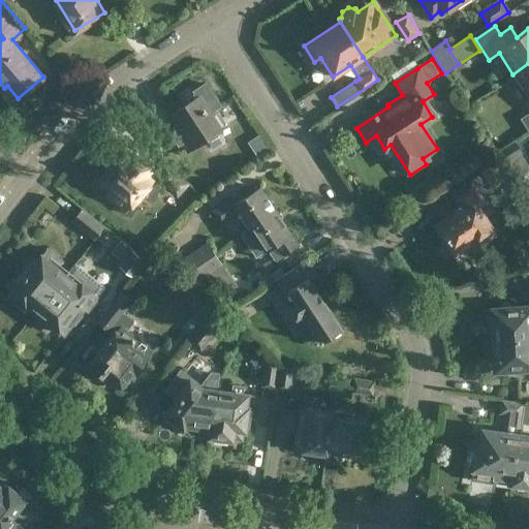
[(528,64),(512,74),(528,99),(525,101),(528,107),(528,114),(523,118),(528,127),(528,64)]
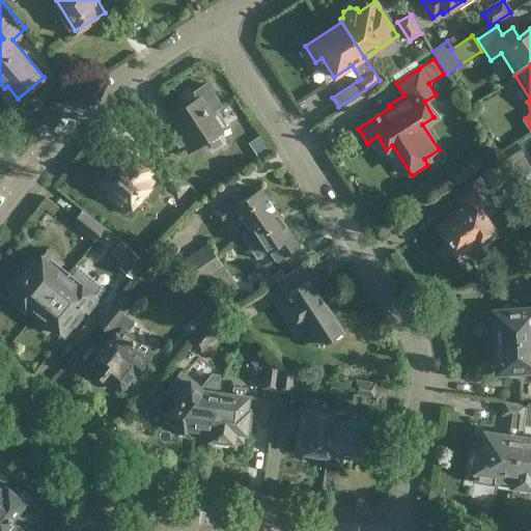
[(190,148),(222,127),(212,111),(223,104),(207,79),(194,88),(198,94),(173,111),(180,122),(165,132),(177,150),(187,143),(190,148)]
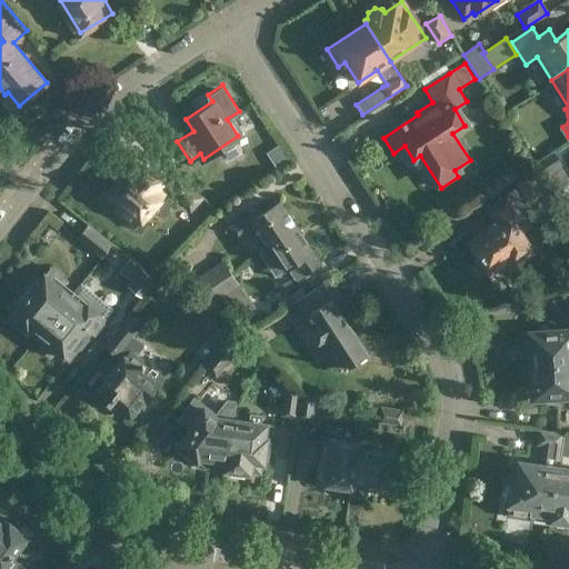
[(536,165),(560,149),(549,132),(525,148),(536,165)]
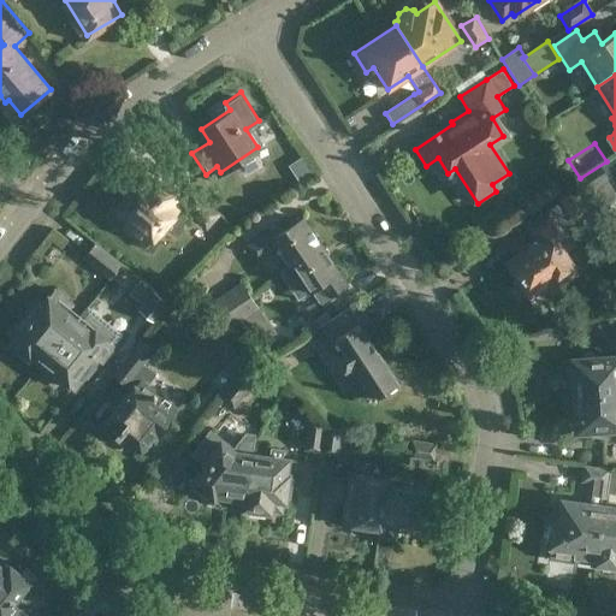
[(599,166),(581,177),(591,191),(608,181),(599,166)]
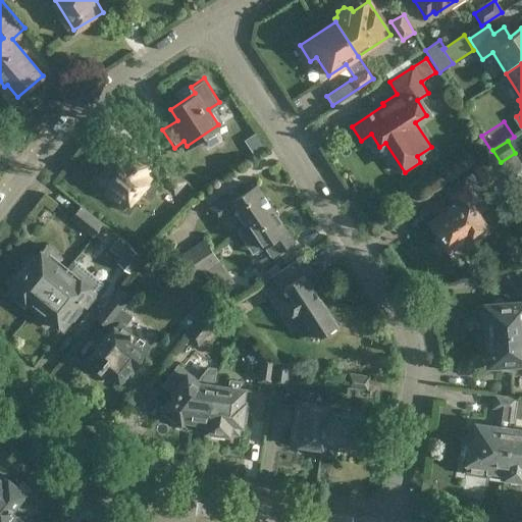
[(131,156),(121,148),(100,172),(112,184),(105,194),(124,210),(129,205),(131,206),(132,205),(144,192),(150,198),(162,184),(175,195),(186,183),(158,158),(151,166),(135,152),(131,156)]
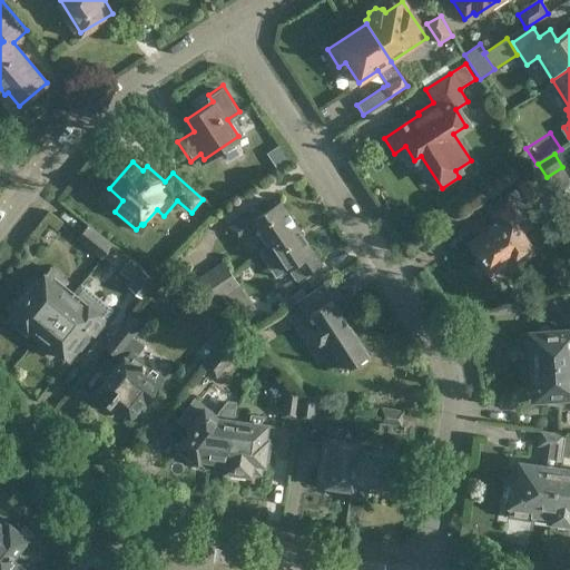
[(537,202),(541,198),(550,192),(532,167),(519,176),(537,202)]
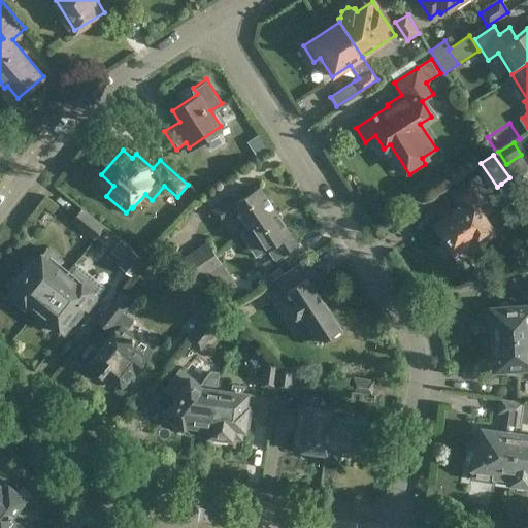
[(491,211),(482,198),(470,180),(452,192),(458,203),(450,208),(451,210),(446,215),(447,217),(435,224),(454,253),(474,239),(477,244),(495,234),(484,217),(491,211)]
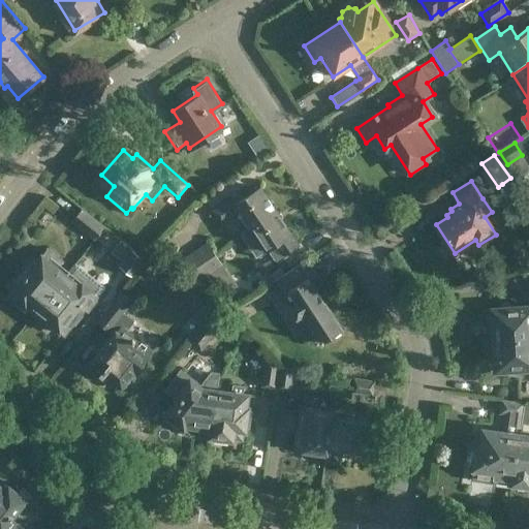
[(249,226),(274,210),(258,188),(241,199),(238,194),(211,211),(220,224),(239,212),(249,226)]
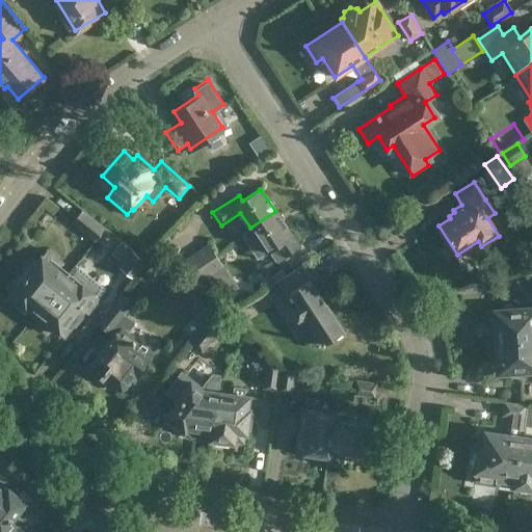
[(96,240),(106,229),(82,210),(73,222),(96,240)]
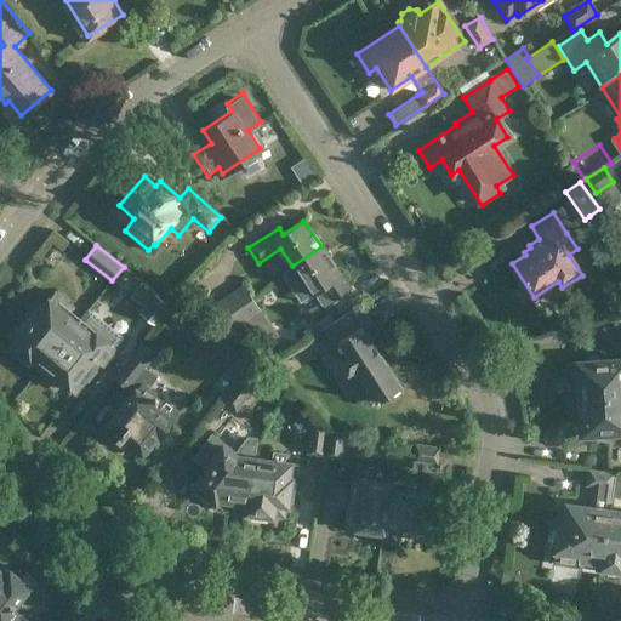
[(349,289),(340,275),(322,246),(292,266),(311,295),(323,288),(331,300),(349,289)]
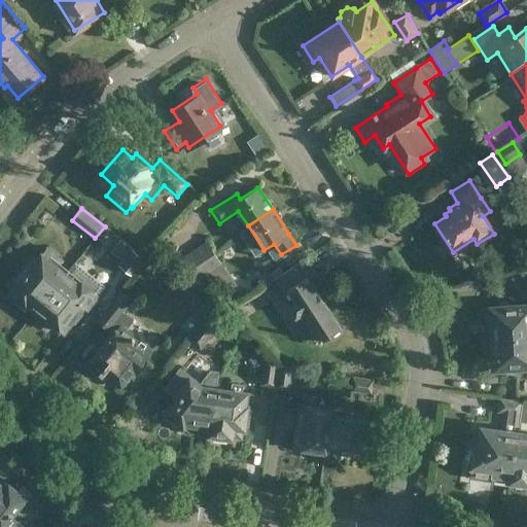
[(196,248),(211,272),(222,265),(207,241),(196,248)]
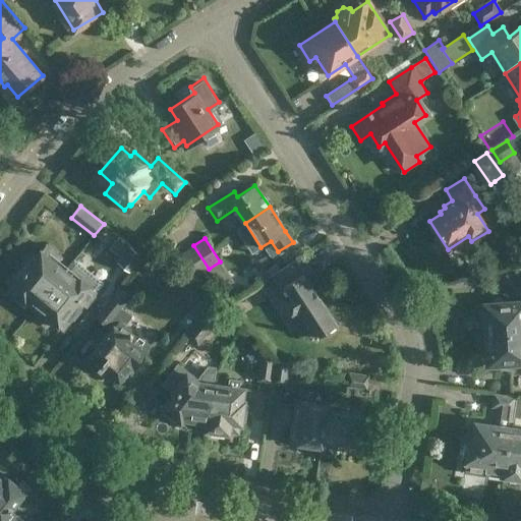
[(37,303),(69,265),(60,257),(62,255),(47,242),(38,254),(32,250),(7,280),(12,284),(9,288),(25,301),(29,297),(37,303)]
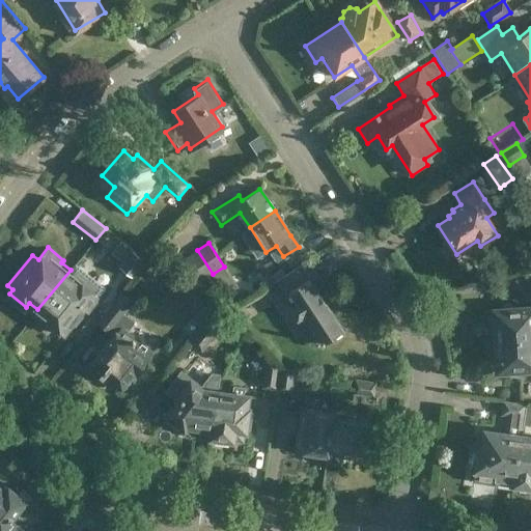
[(201,281),(213,274),(197,250),(186,257),(201,281)]
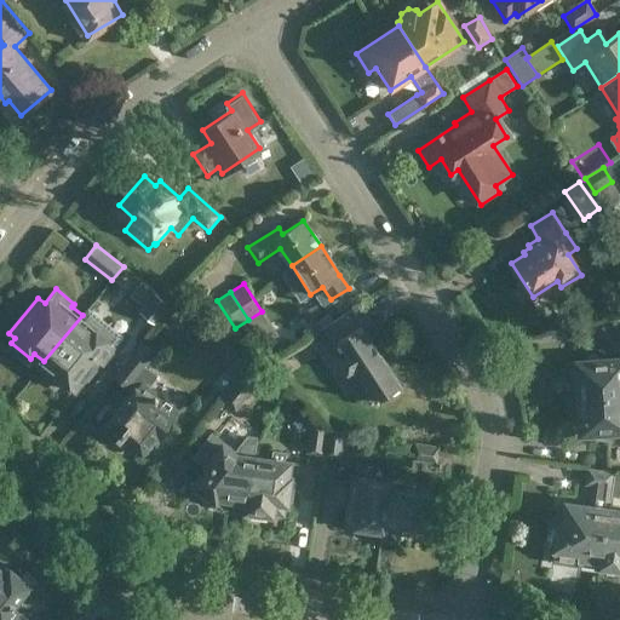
[(155,325),(170,305),(155,293),(139,311),(155,325)]
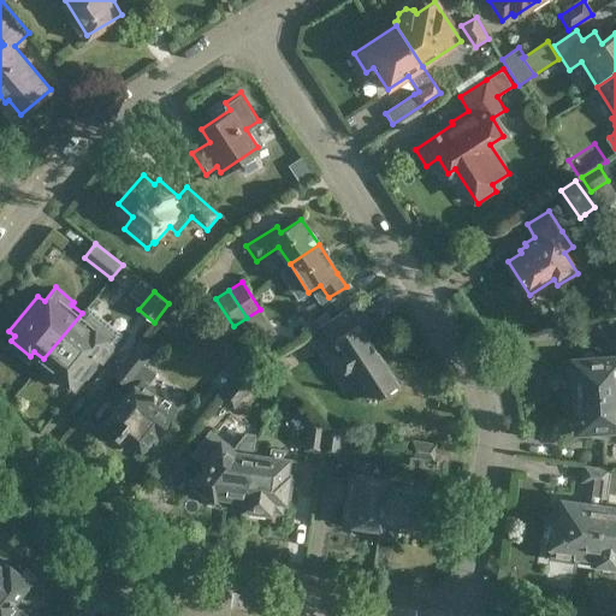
[(400,389),(366,335),(374,330),(357,303),(326,323),(320,327),(331,345),(337,342),(347,357),(338,362),(343,369),(348,378),(356,372),(377,404),(400,389)]
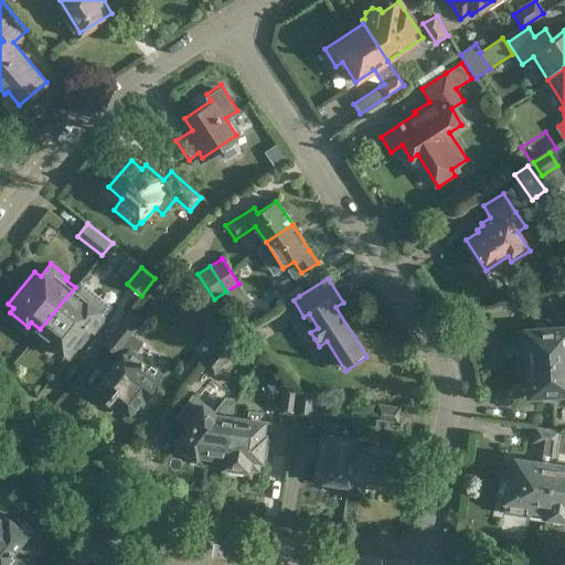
[(241,285),(227,294),(235,307),(249,299),(241,285)]
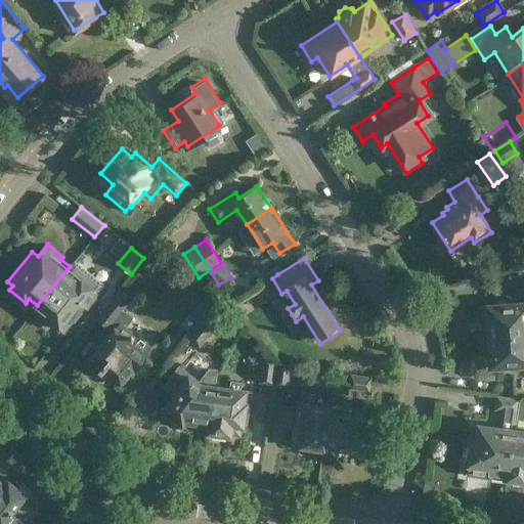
[(99,291),(70,266),(37,305),(63,328),(83,303),(97,315),(120,288),(117,286),(110,294),(102,288),(99,291)]
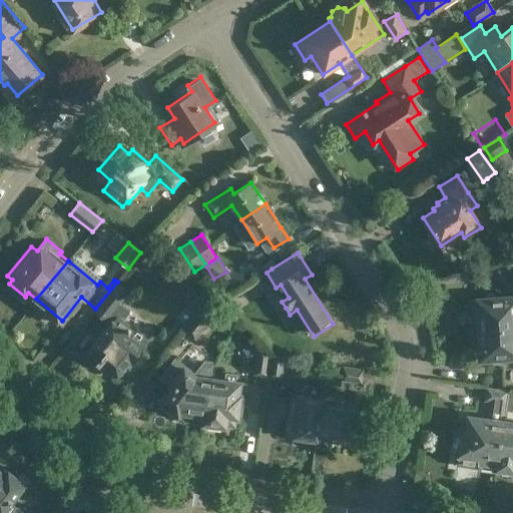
[(194,272),(187,266),(182,262),(171,276),(183,285),(194,272)]
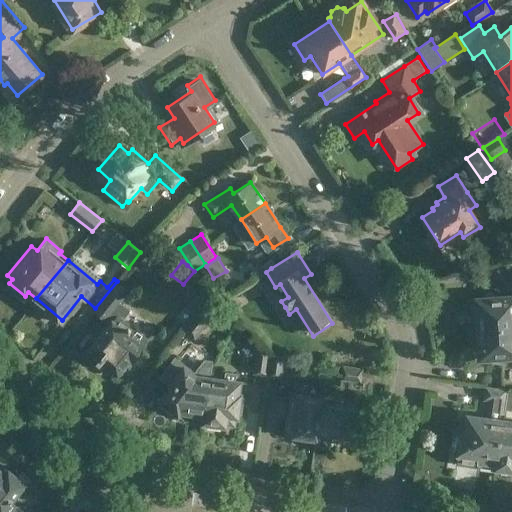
[(110,324),(87,353),(84,356),(96,365),(99,362),(115,375),(125,363),(127,365),(147,341),(122,321),(130,311),(120,302),(129,292),(117,281),(95,308),(94,310),(110,324)]
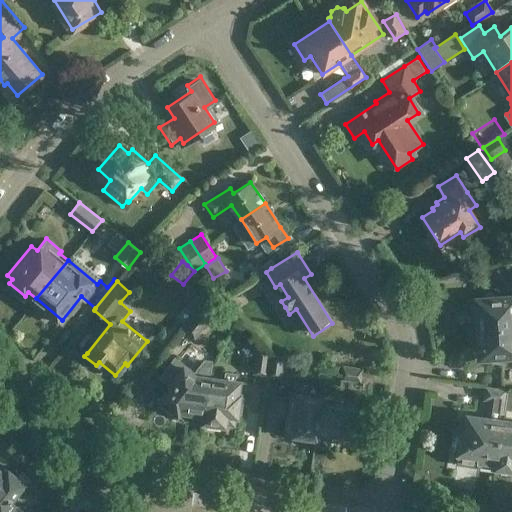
[(471,328),(511,325),(511,295),(491,297),(491,295),(482,295),(483,298),(469,298),(468,299),(466,299),(465,300),(464,301),(463,303),(463,305),(463,308),(464,309),(465,310),(467,311),(469,312),(470,312),(471,328)]
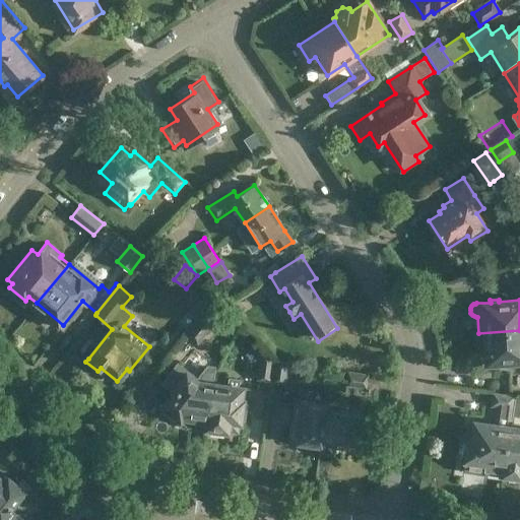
[(218,319),(205,309),(186,335),(198,344),(218,319)]
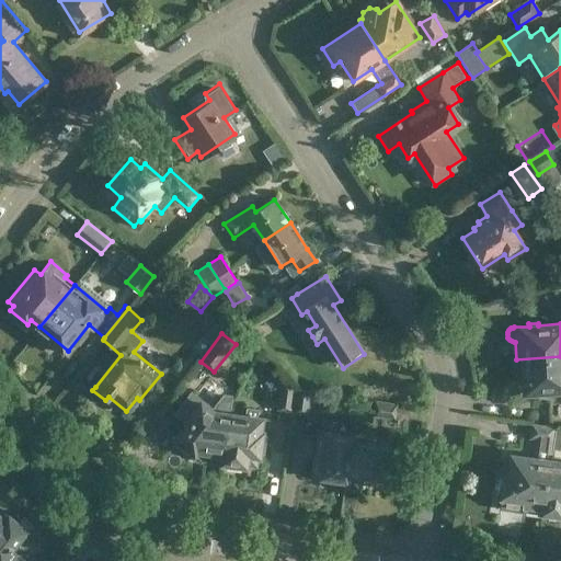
[(560,356),(516,359),(517,378),(523,378),(524,391),(537,390),(538,393),(547,393),(547,390),(560,388),(560,356)]
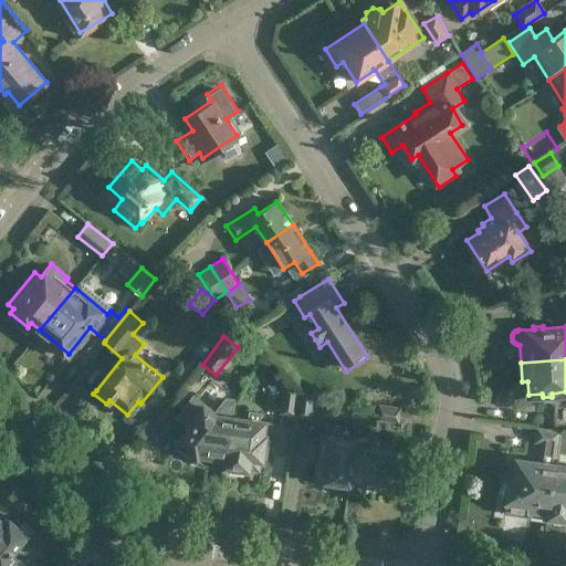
[(296,416),(300,391),(284,379),(280,413),(296,416)]
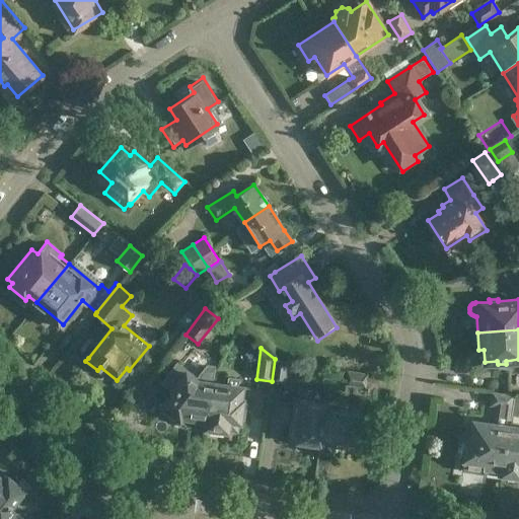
[(298,374),(298,371),(299,364),(289,362),(289,361),(275,359),(272,381),(286,383),(287,372),(298,374)]
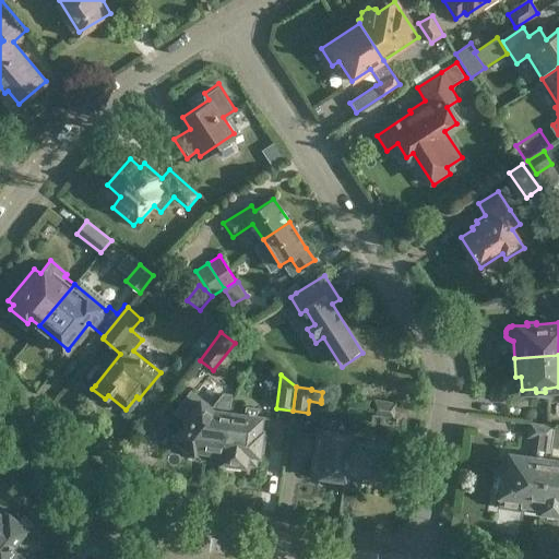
[(212,406),(191,389),(176,407),(187,416),(185,419),(188,421),(175,438),(194,454),(198,450),(223,454),(227,414),(230,414),(232,393),(223,392),(212,406)]
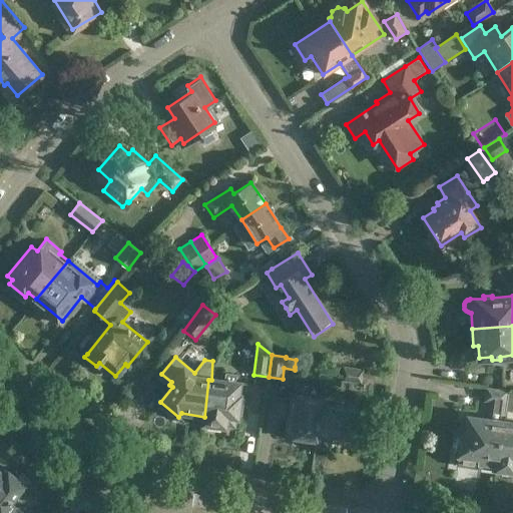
[(343,367),(341,380),(362,383),(364,370),(343,367)]
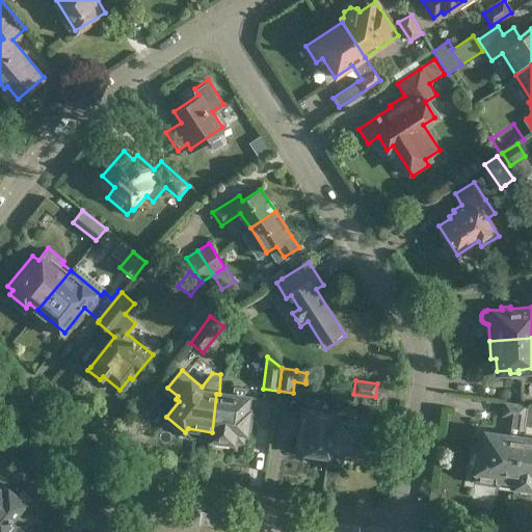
[(244,397),(245,388),(234,387),(233,396),(219,394),(216,394),(212,432),(211,440),(232,443),(232,440),(241,442),(242,432),(244,433),(248,410),(245,409),(247,398),(244,397)]
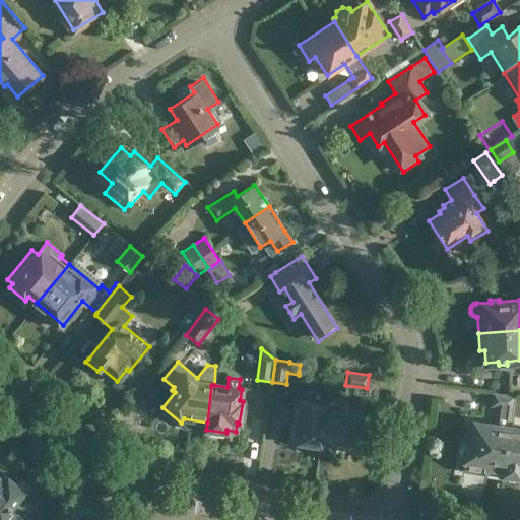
[(513,409),(515,396),(493,393),(491,406),(498,407),(496,425),(472,421),(470,434),(467,434),(462,470),(503,476),(510,427),(509,427),(511,409),(513,409)]
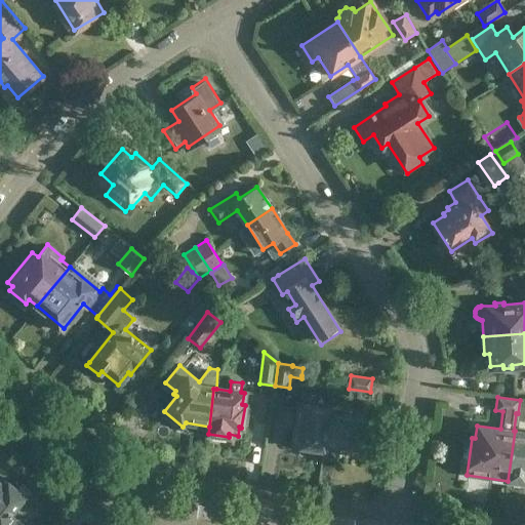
[(322,450),(327,408),(297,404),(291,446),(322,450)]
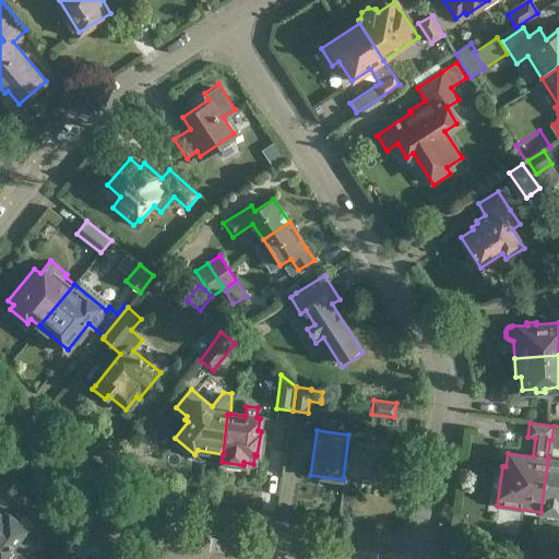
[(348,435),(343,479),(344,479),(345,477),(360,479),(360,475),(383,478),(388,448),(352,442),(353,436),(348,435)]
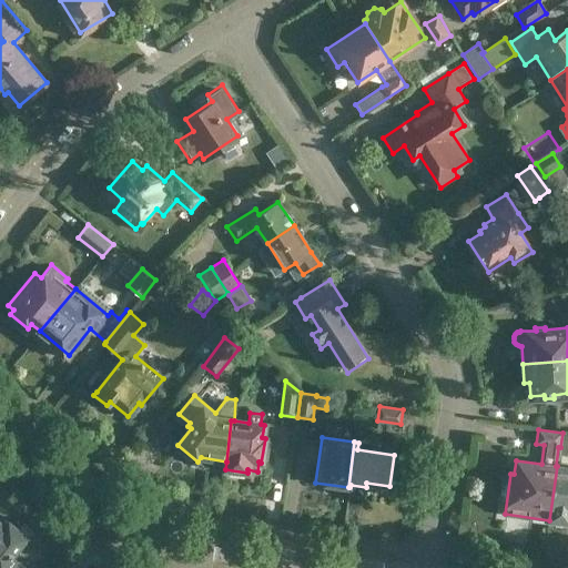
[(567,467),(557,466),(549,520),(567,523),(567,467)]
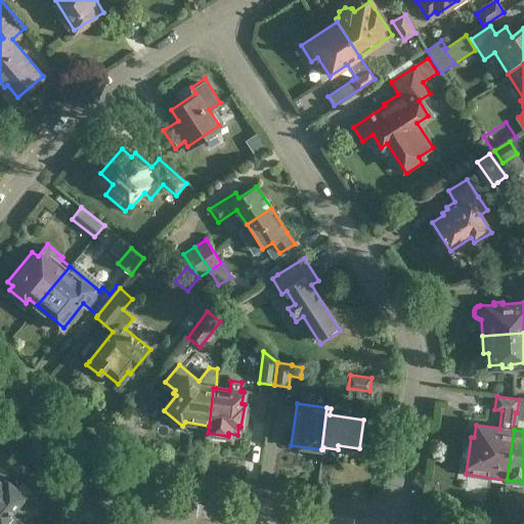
[(0,523),(23,523),(24,523),(10,513),(15,508),(15,509),(18,510),(20,510),(25,509),(26,508),(27,507),(28,505),(29,504),(29,501),(29,500),(28,498),(1,476),(0,476),(0,523)]
